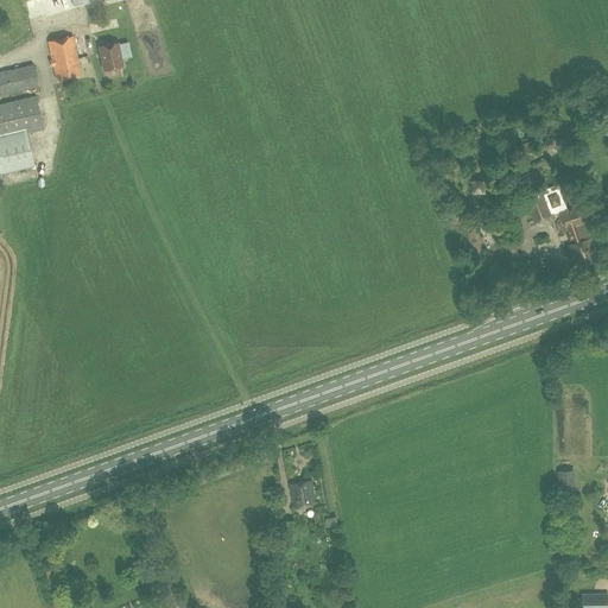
[(33,0),(36,11),(61,5),(62,10),(83,6),(83,1),(89,0),(33,0)]
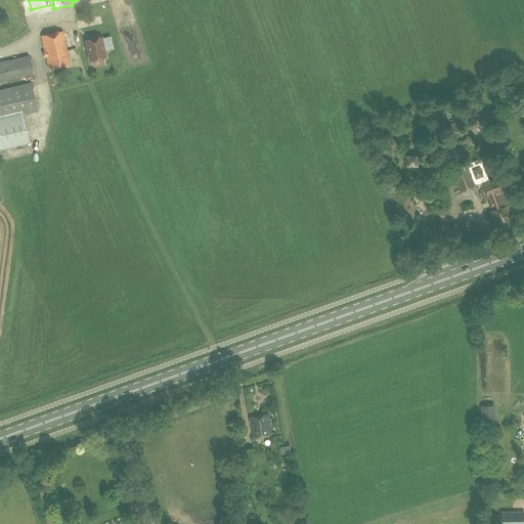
[(71,64),(62,31),(42,35),(49,69),(71,64)]
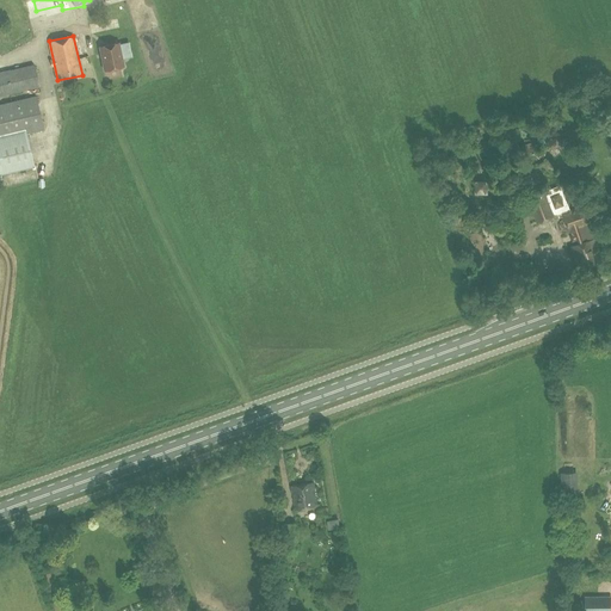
[(118,42),(100,47),(105,69),(123,66),(118,42)]
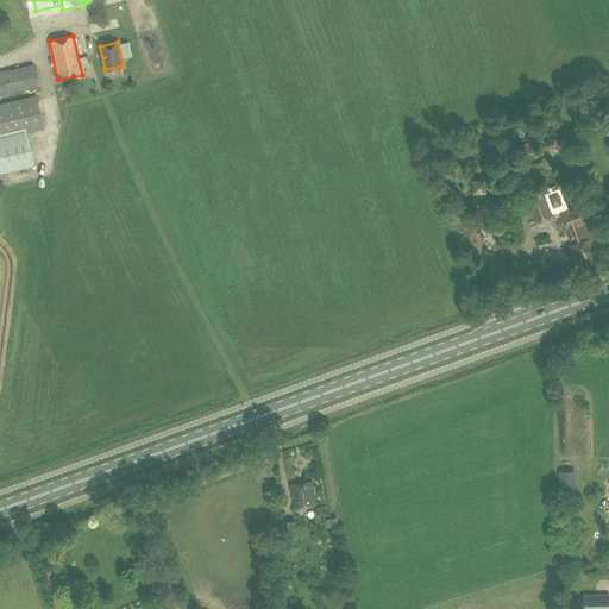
[(0,73),(0,173),(35,165),(26,132),(44,129),(36,95),(26,98),(26,99),(0,104),(0,95),(39,87),(33,66),(0,73)]
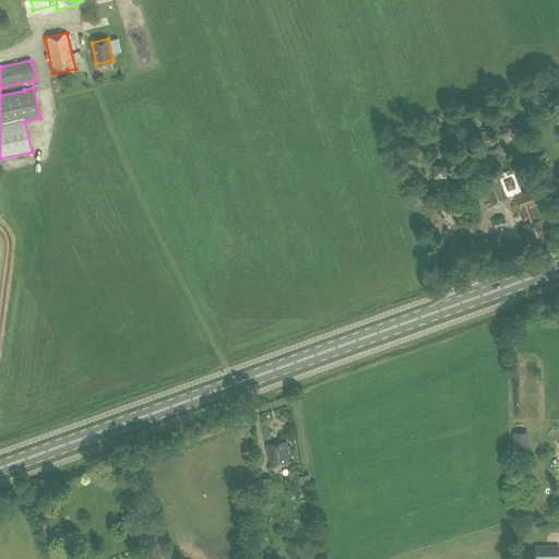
[(539,106),(540,122),(552,122),(551,106),(539,106)]
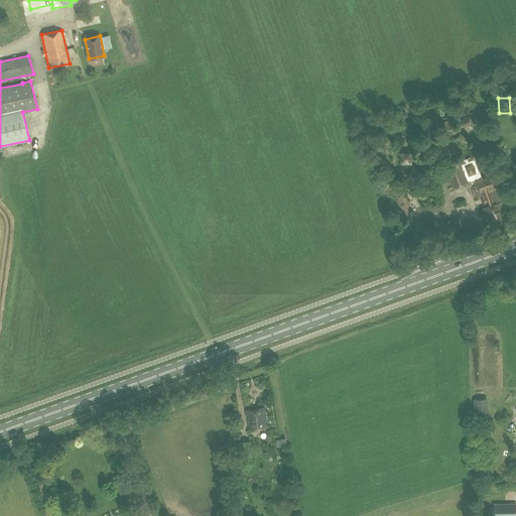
[(401,152),(401,163),(412,163),(412,152),(401,152)]
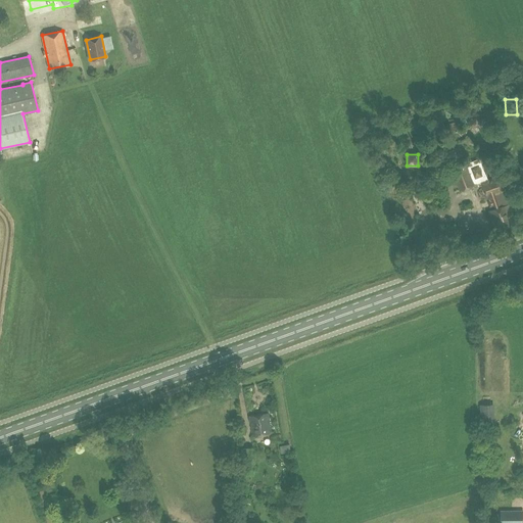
[(516,224),(509,204),(498,177),(488,180),(480,158),(466,163),(467,165),(454,172),(461,191),(482,183),(487,198),(490,197),(494,209),(489,210),(495,231),(516,224)]
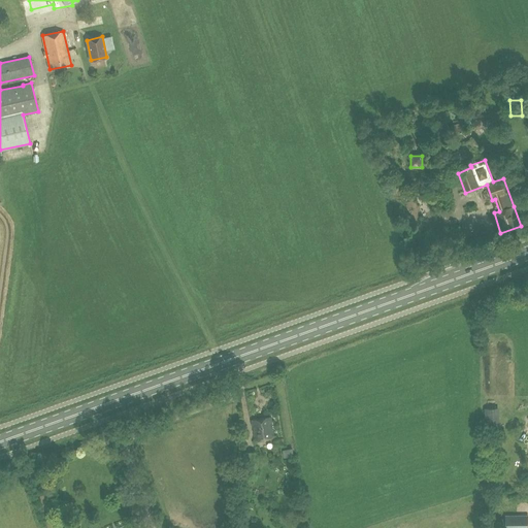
[(500,429),(499,407),(484,408),(486,429),(500,429)]
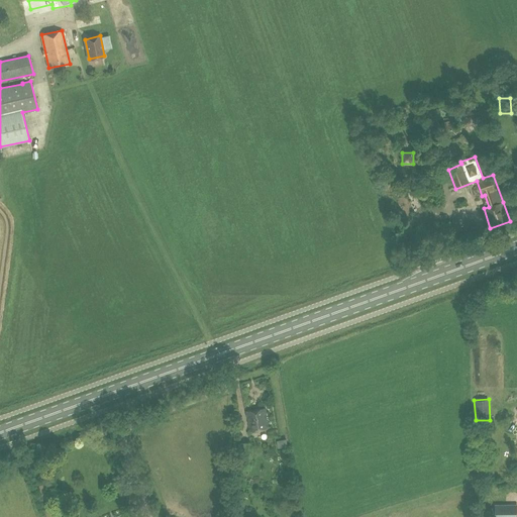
[(269,428),(265,408),(247,411),(250,431),(269,428)]
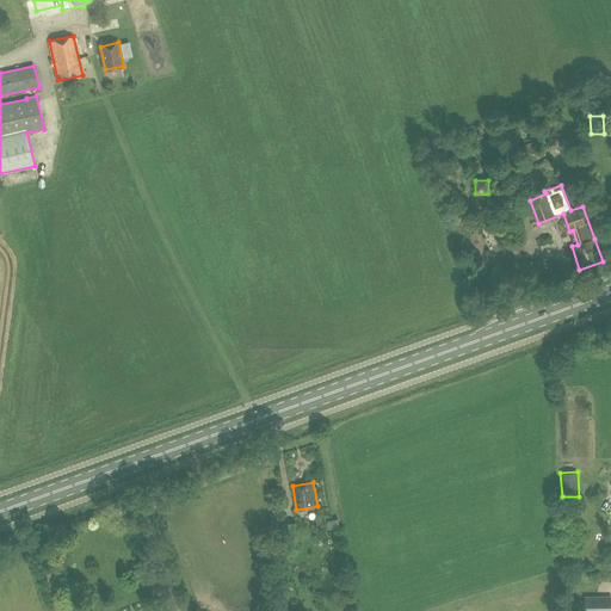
[(585,597),(585,610),(610,610),(610,597),(585,597)]
